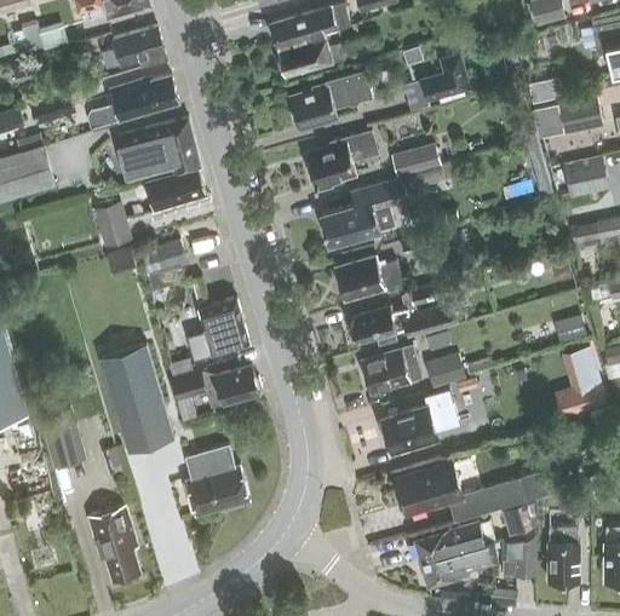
[(30,7),(27,0),(0,0),(0,9),(1,16),(30,7)]
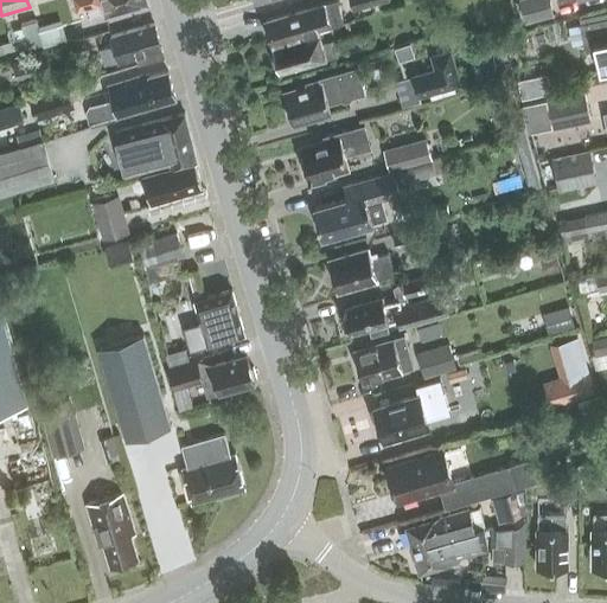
[(106,19),(147,7),(145,0),(71,0),(76,14),(102,7),(106,19)]
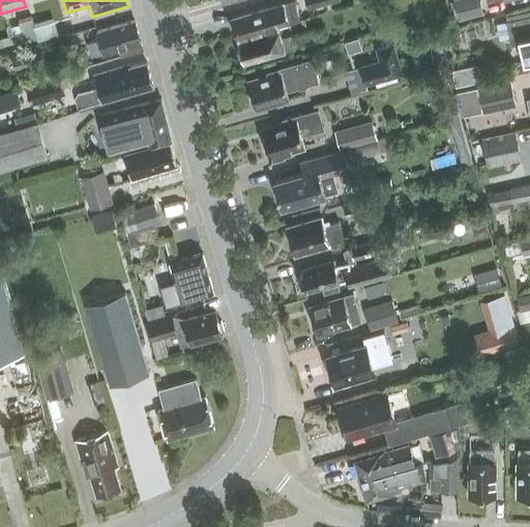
[(337,2),(336,0),(304,0),(307,10),(337,2)]
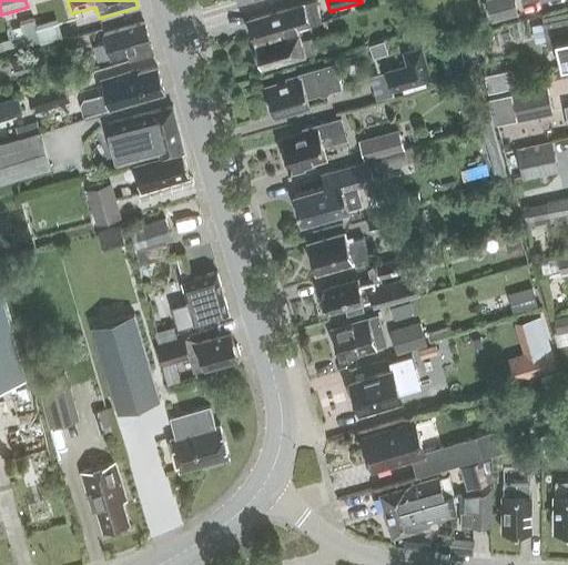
[(517,18),(511,0),(492,0),(485,2),(490,26),(517,18)]
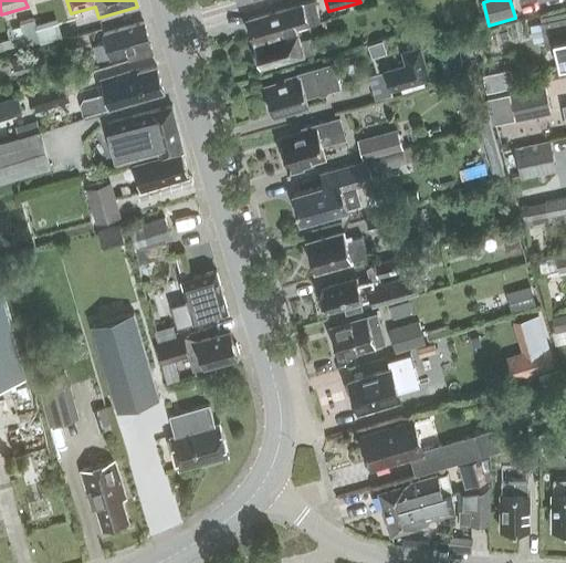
[(314,2),(301,7),(247,22),(252,43),(295,31),(295,32),(321,24),(314,2)]
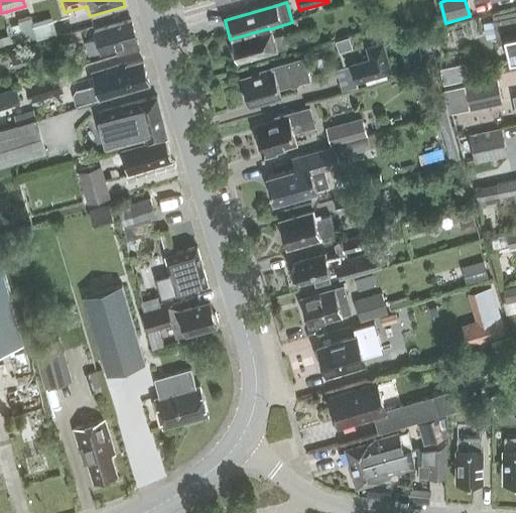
[(31,25),(29,17),(17,21),(23,44),(52,37),(48,21),(31,25)]
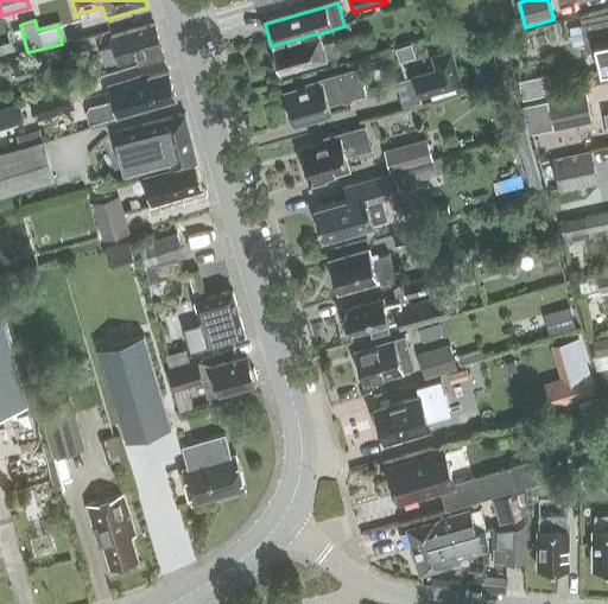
[(607,21),(580,27),(586,56),(595,53),(600,76),(607,74),(607,21)]
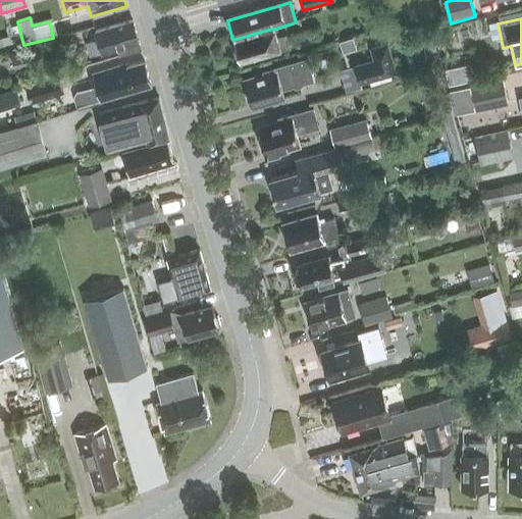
[(89,58),(101,55),(101,57),(115,53),(116,58),(140,52),(132,23),(95,34),(97,41),(85,45),(89,58)]
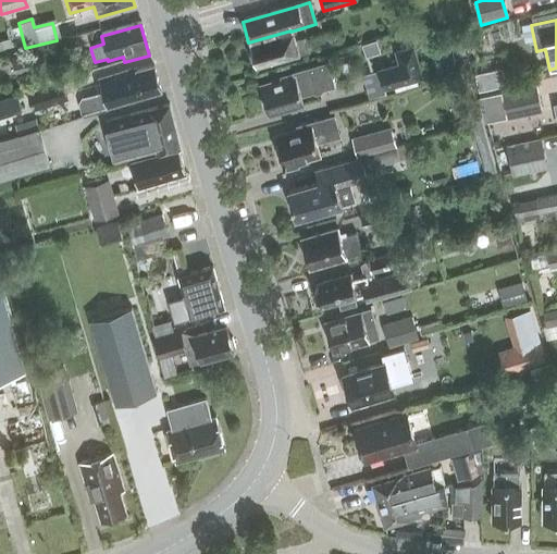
[(291,31),(248,42),(256,70),(298,57),(308,53),(307,50),(314,48),(317,56),(336,50),(331,35),(317,39),(316,37),(305,40),(305,39),(294,42),(291,32),(291,31)]
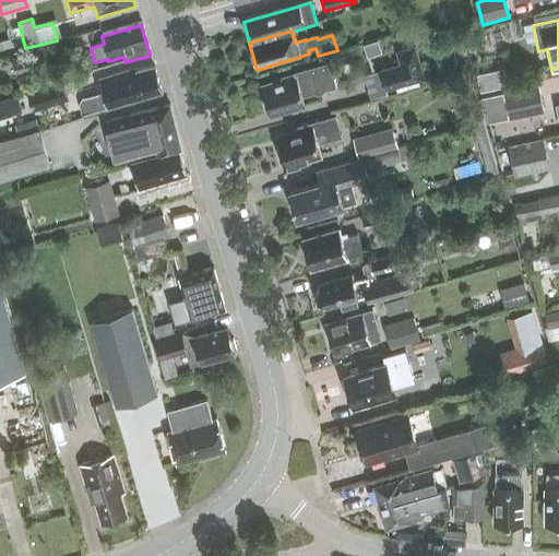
[(425,81),(415,48),(395,54),(399,66),(379,72),(385,93),(425,81)]
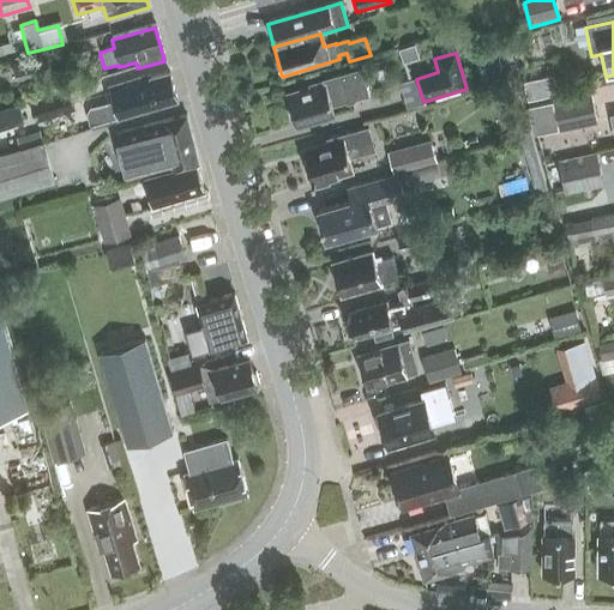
[(18,88),(53,78),(47,58),(12,67),(18,88)]
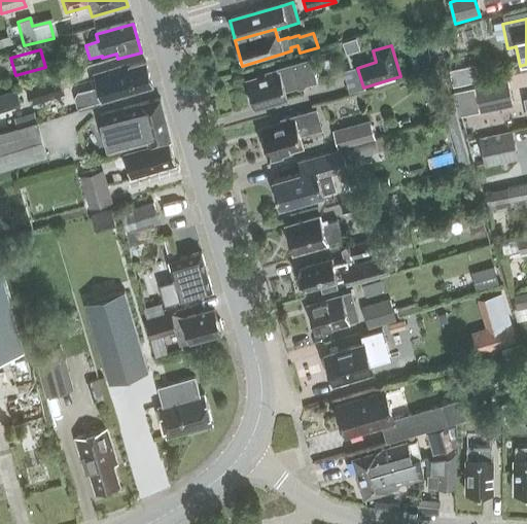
[(276,70),(277,72),(264,76),(264,79),(246,83),(250,97),(247,98),(249,106),(252,105),(253,109),(286,100),(284,94),(296,90),(299,92),(305,90),(306,86),(316,83),(309,61),(276,70)]
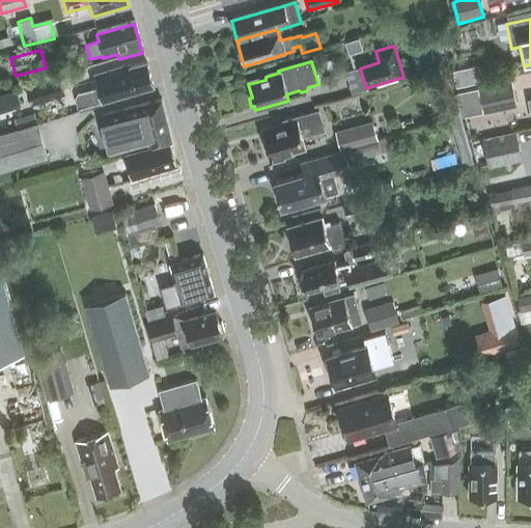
[(98,89),(79,94),(76,102),(79,114),(103,107),(102,104),(152,89),(146,65),(124,72),(123,68),(94,78),(98,89)]
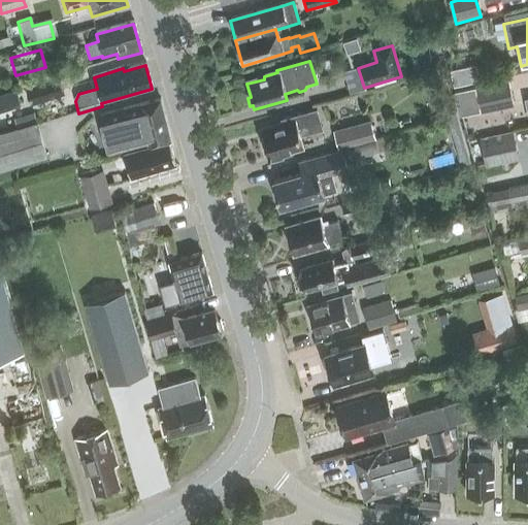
[(468,88),(465,70),(450,73),(453,91),(468,88)]
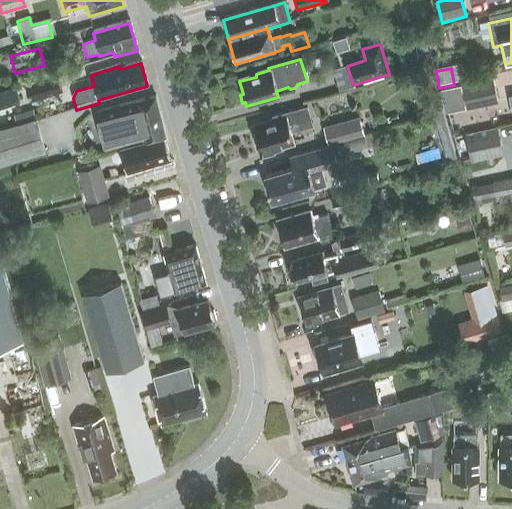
[(61,93),(56,76),(24,85),(29,103),(61,93)]
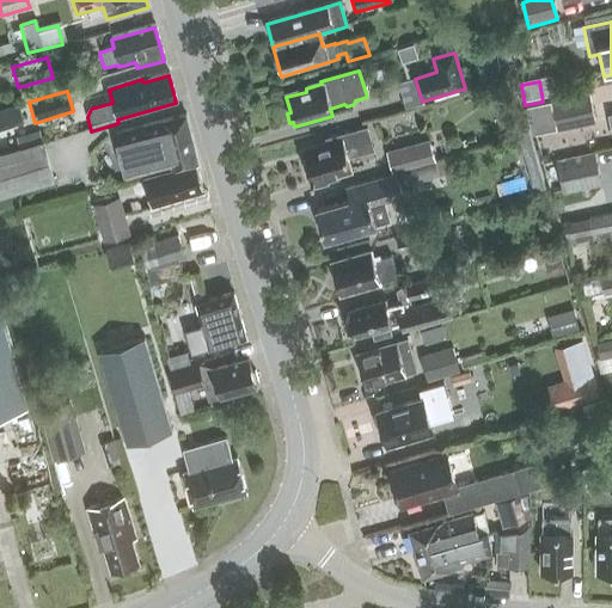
[(594,127),(588,94),(551,103),(557,135),(594,127)]
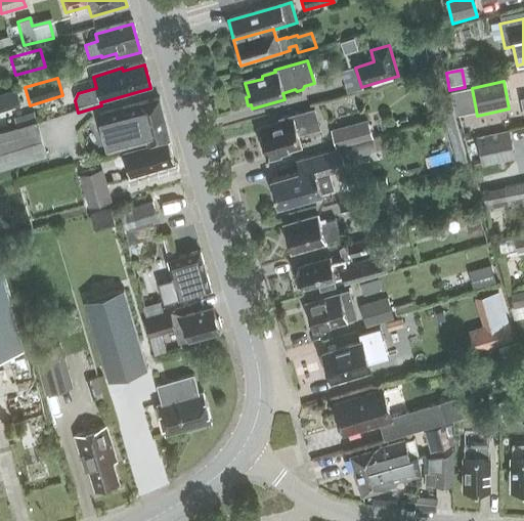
[(454,118),(476,113),(471,89),(449,94),(454,118)]
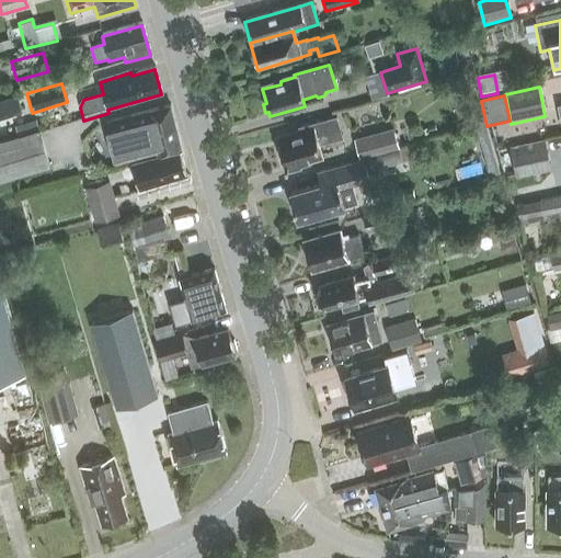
[(157,155),(158,158),(182,152),(170,107),(129,118),(130,118),(105,125),(115,166),(139,159),(157,155)]
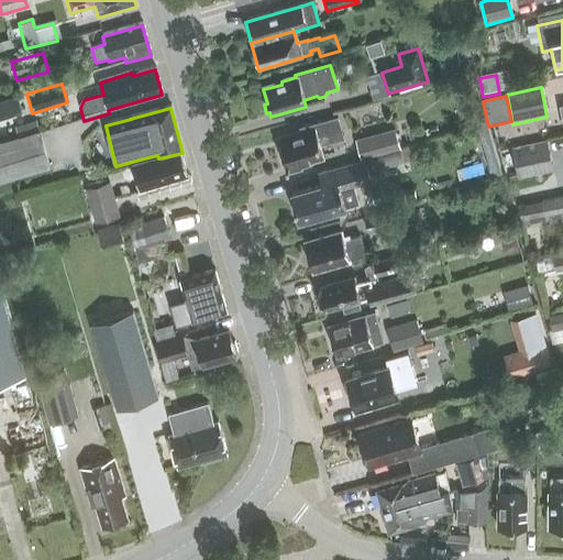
[(318,146),(342,140),(337,120),(298,130),(299,134),(276,140),(279,152),(277,153),(280,164),(284,163),(286,168),(321,158),(318,146)]
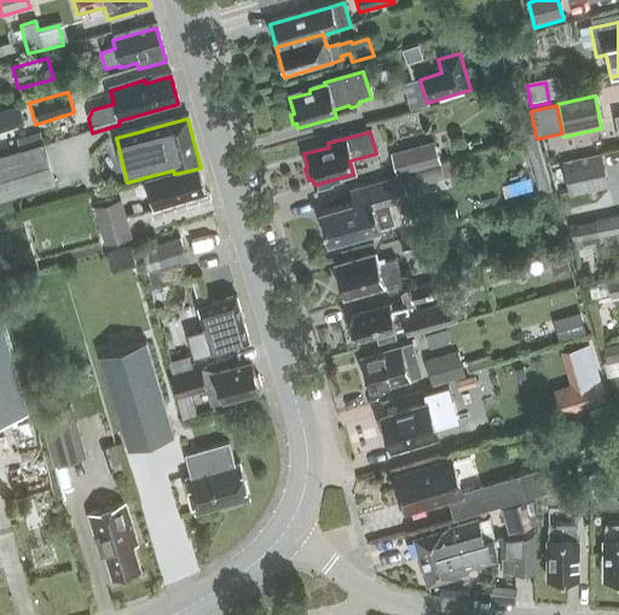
[(30,149),(28,140),(0,149),(0,201),(56,185),(45,145),(30,149)]
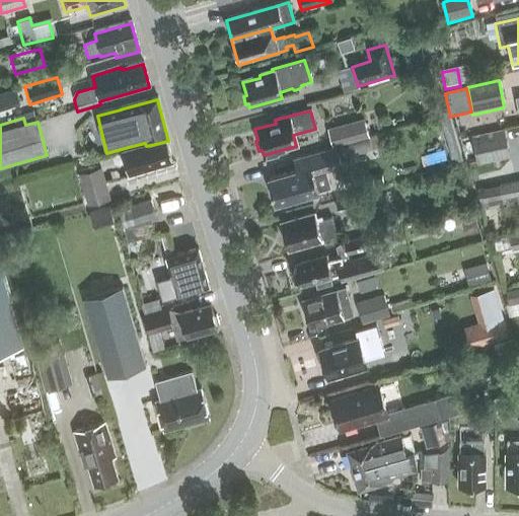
[(369,140),(364,121),(326,131),(332,150),(369,140)]
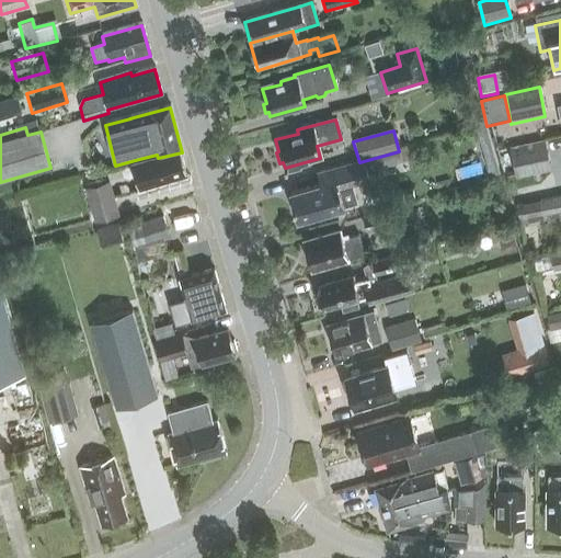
[(550,172),(544,141),(510,149),(516,180),(550,172)]
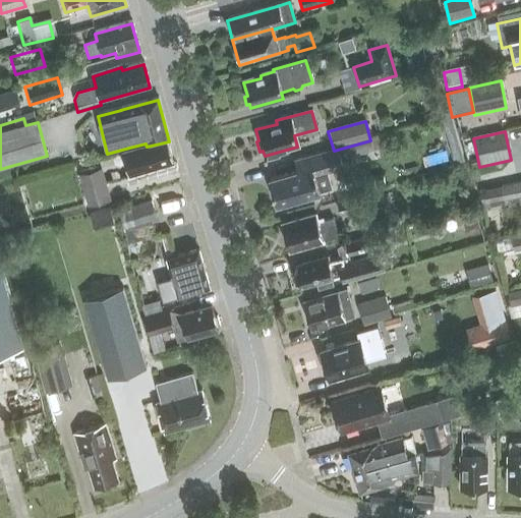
[(384,150),(381,138),(349,148),(352,158),(384,150)]
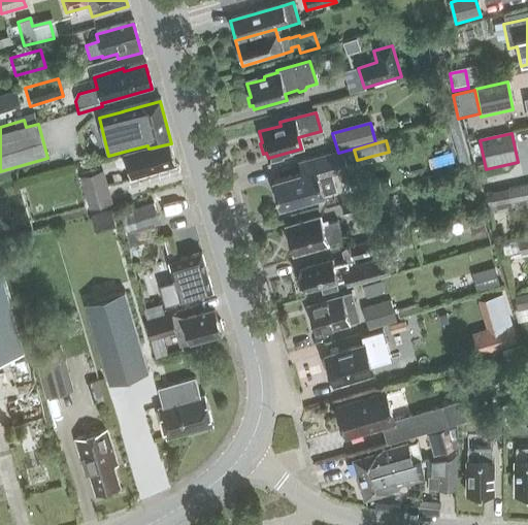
[(149,149),(123,156),(130,181),(176,167),(169,144),(171,143),(149,149)]
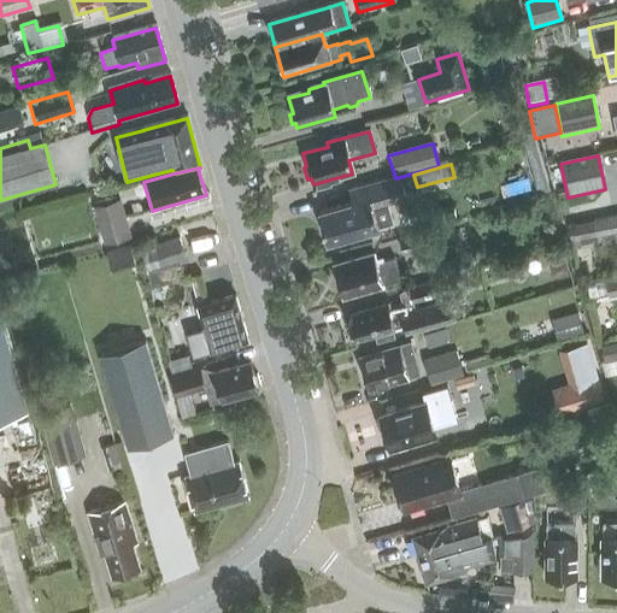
[(399,178),(348,192),(352,205),(318,214),(327,243),(382,228),(377,210),(406,201),(399,178)]
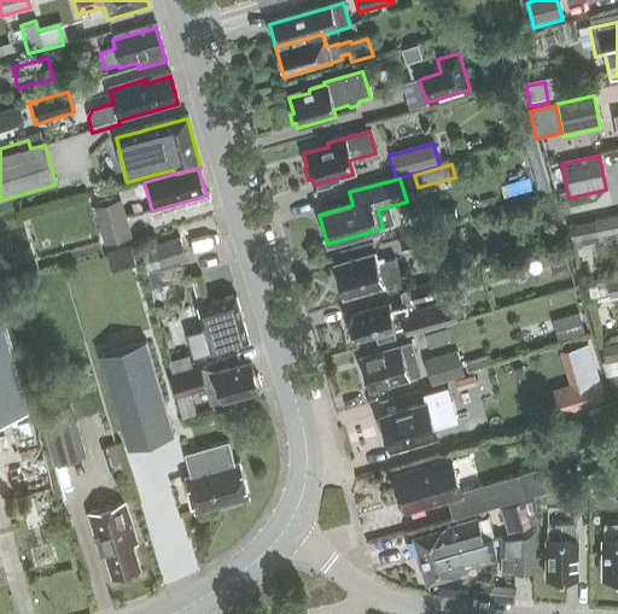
[(132,240),(121,202),(93,210),(104,247),(132,240)]
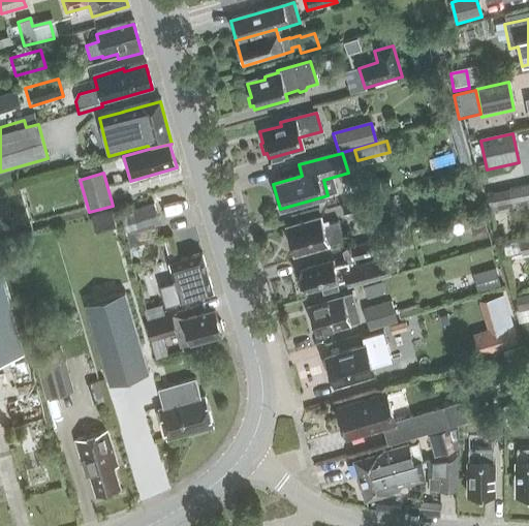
[(528,200),(528,186),(486,195),(490,213),(511,209),(511,205),(528,200)]
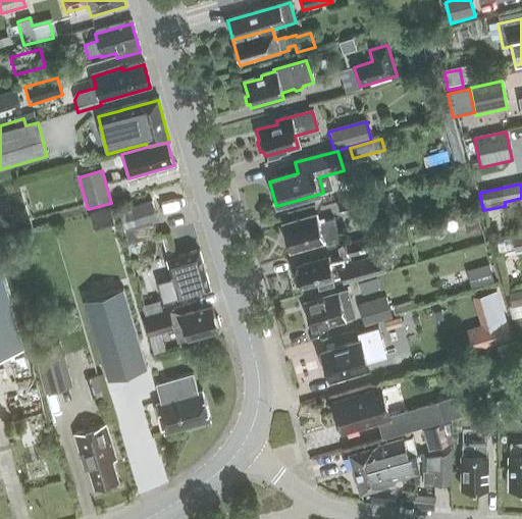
[(365,211),(362,197),(337,204),(342,217),(365,211)]
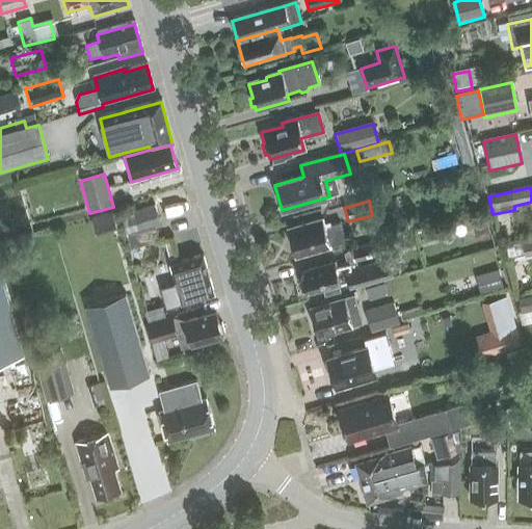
[(128,238),(139,235),(161,229),(157,216),(155,209),(133,215),(133,216),(123,219),(128,238)]
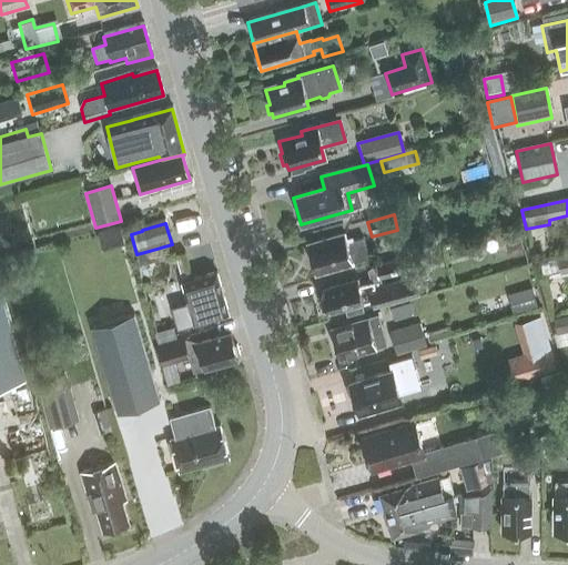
[(353,264),(368,260),(363,241),(347,245),(345,236),(307,246),(315,275),(353,264)]
